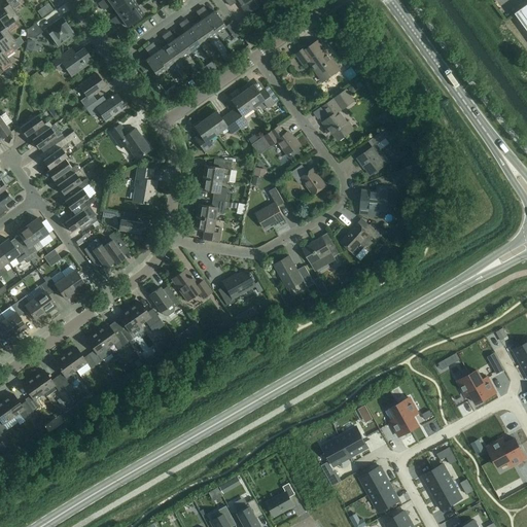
[(13,9),(5,0),(1,4),(4,9),(0,11),(0,20),(2,24),(9,33),(10,32),(19,27),(14,22),(20,18),(13,9)]
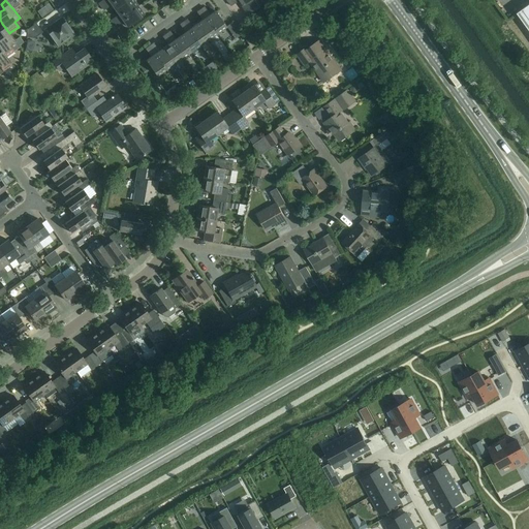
[(20,0),(5,0),(13,9),(22,3),(20,0)]
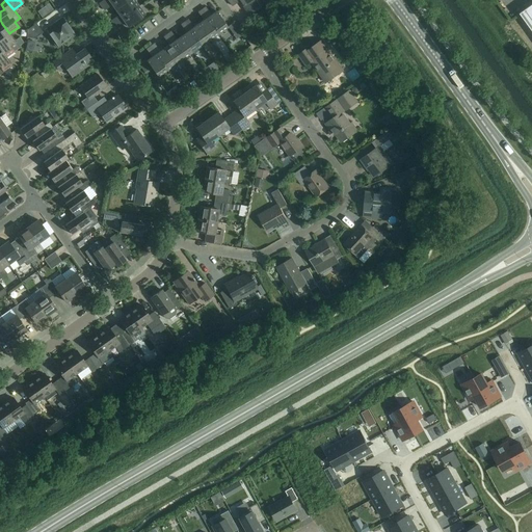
[(115,9),(128,0),(110,0),(102,6),(104,9),(112,4),(115,9)]
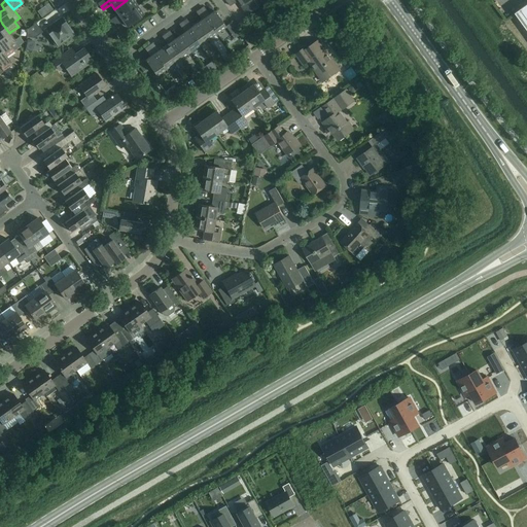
[(113,24),(137,6),(132,0),(127,0),(114,9),(117,14),(110,20),(113,24)]
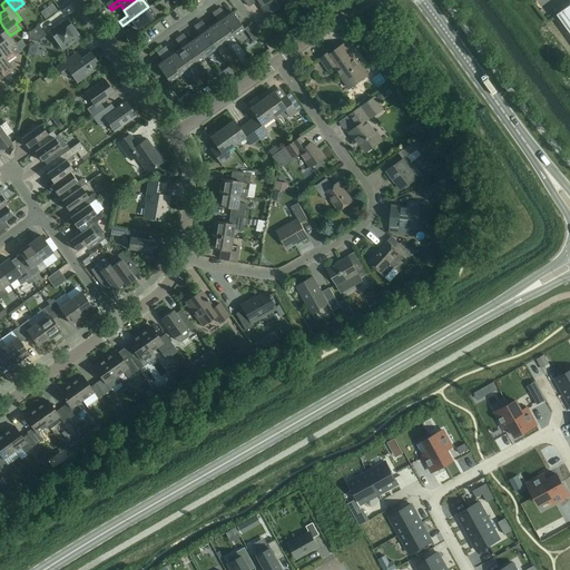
[(248,0),(246,2),(248,7),(253,3),(252,1),(253,0),(256,0),(261,6),(259,7),(266,16),(288,0),(248,0)]
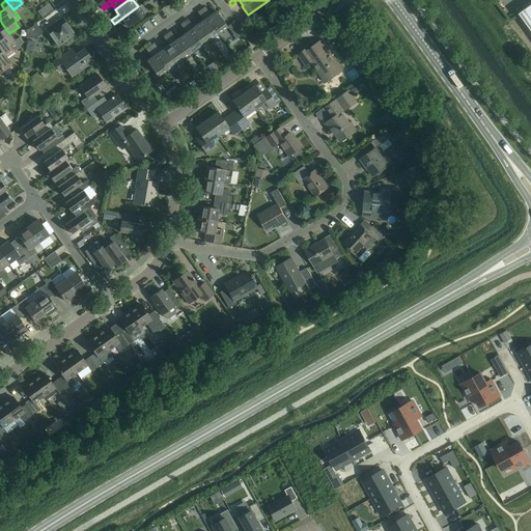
[(530,3),(519,14),(530,30),(530,3)]
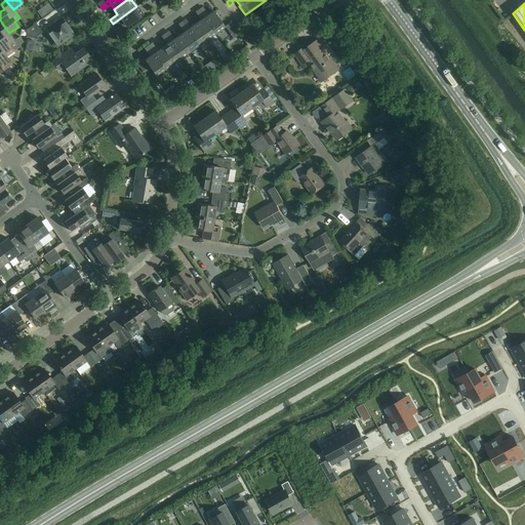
[(136,6),(113,24),(115,27),(122,22),(126,27),(143,14),(136,6)]
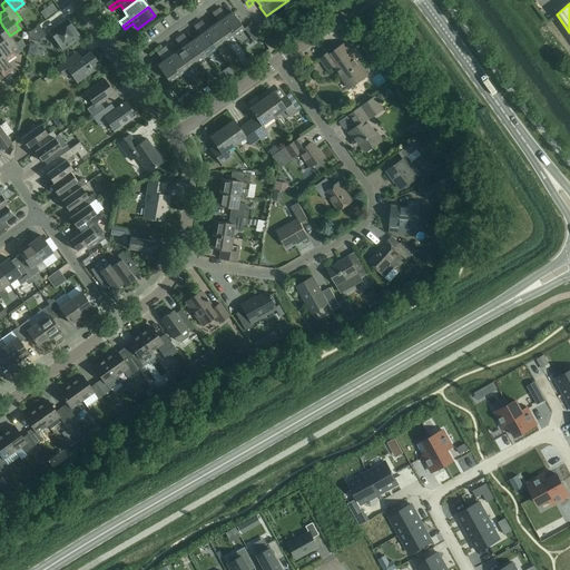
[(219,7),(216,10),(235,36),(244,29),(238,20),(242,18),(235,9),(224,17),(222,13),(223,12),(219,7)]
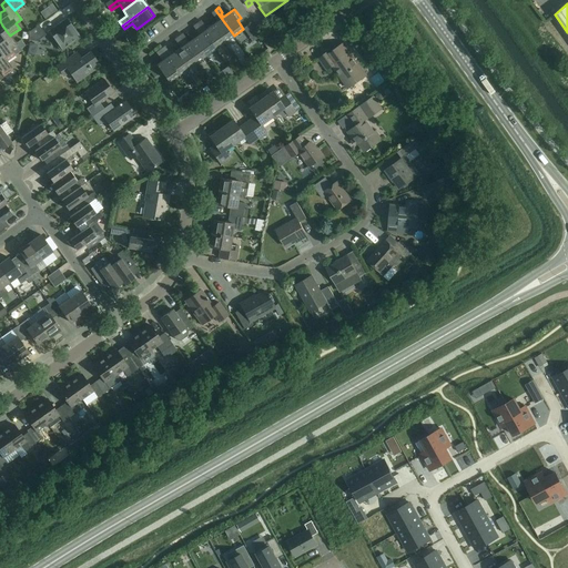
[(212,24),(224,42),(234,36),(215,10),(211,12),(214,18),(216,17),(219,20),(217,21),(212,24)]
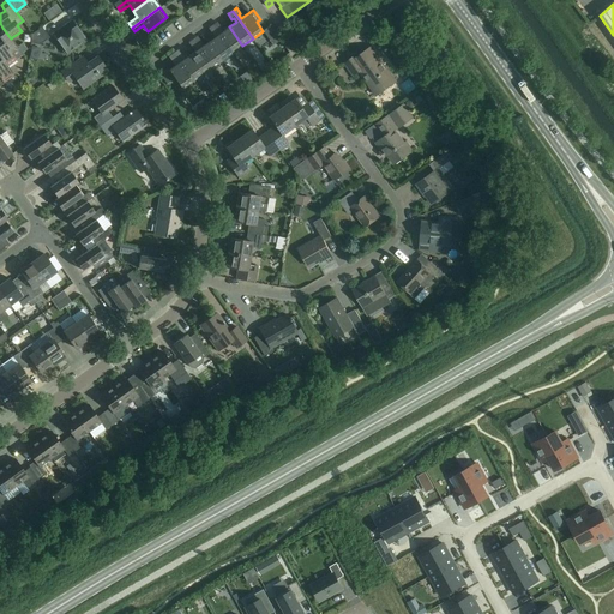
[(52,34),(66,54),(86,40),(72,19),(52,34)]
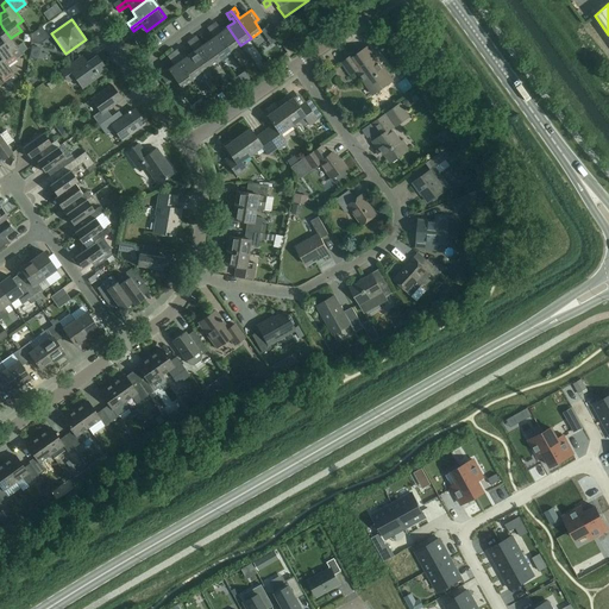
[(215,22),(211,25),(231,52),(240,45),(227,26),(220,32),(217,29),(219,27),(215,22)]
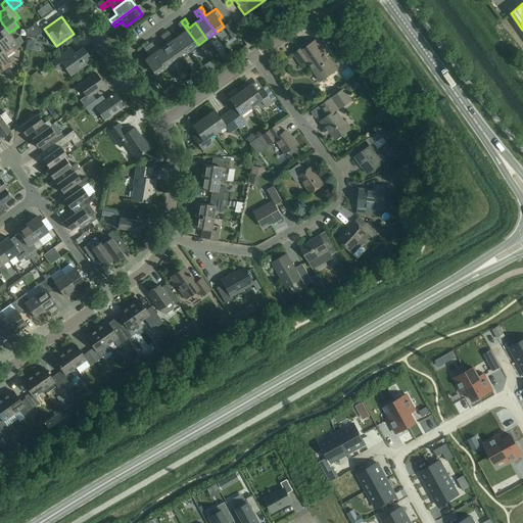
[(26,35),(34,37),(42,31),(36,21),(28,29),(26,35)]
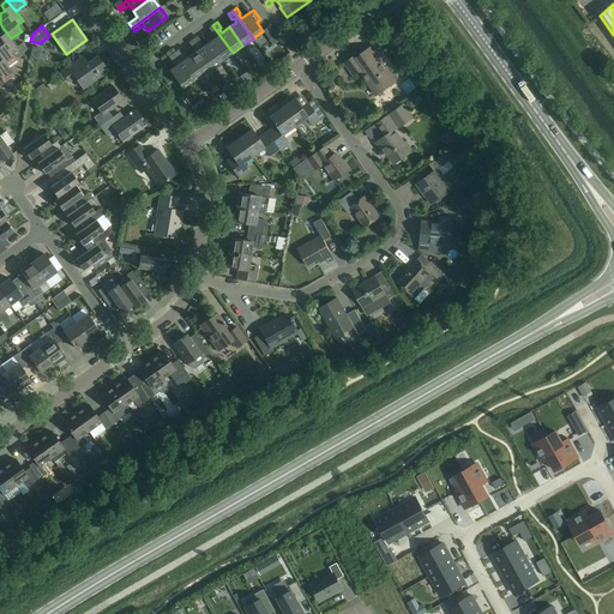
[(215,37),(209,41),(223,60),(233,53),(212,25),(209,28),(212,32),(214,31),(217,36),(215,37)]
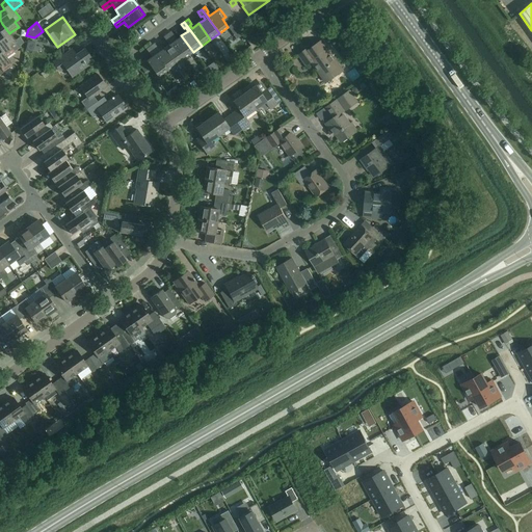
[(0,33),(0,49),(5,57),(15,51),(11,46),(17,42),(10,32),(9,33),(2,24),(0,25),(0,32),(1,33),(0,33)]
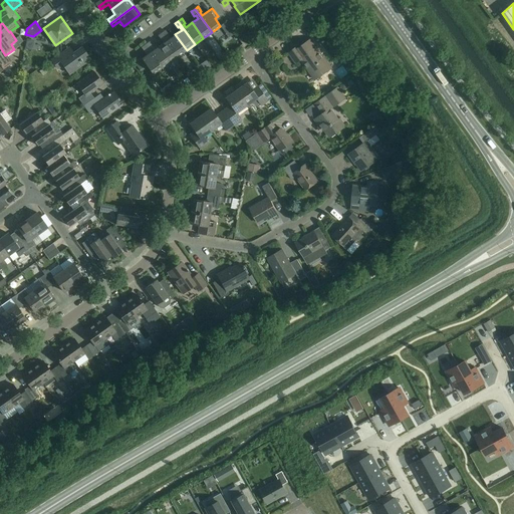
[(178,56),(187,50),(175,34),(169,39),(167,35),(168,34),(165,30),(162,33),(178,56)]
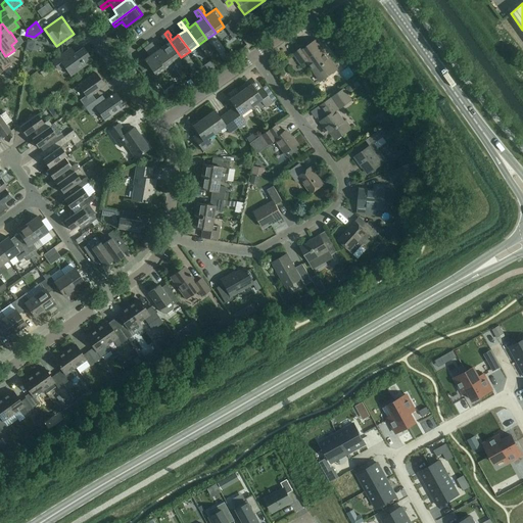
[(161,47),(173,63),(181,57),(164,34),(160,36),(163,40),(165,39),(168,42),(165,44),(161,47)]
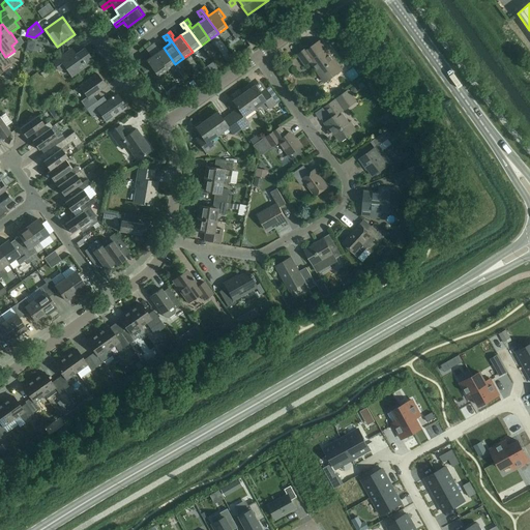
[(297,54),(304,65),(310,61),(324,82),(342,69),(328,51),(329,50),(321,39),(306,50),(305,49),(297,54)]
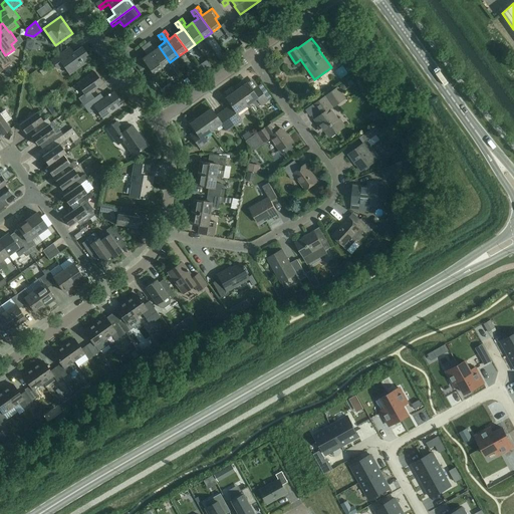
[(162,68),(170,62),(159,46),(152,50),(150,47),(152,46),(149,42),(145,44),(162,68)]
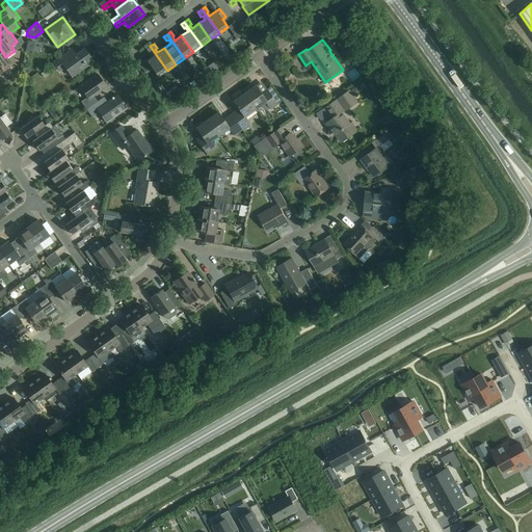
[(158,77),(167,71),(150,46),(145,49),(149,53),(151,52),(153,55),(147,60),(145,58),(138,63),(147,74),(153,70),(158,77)]
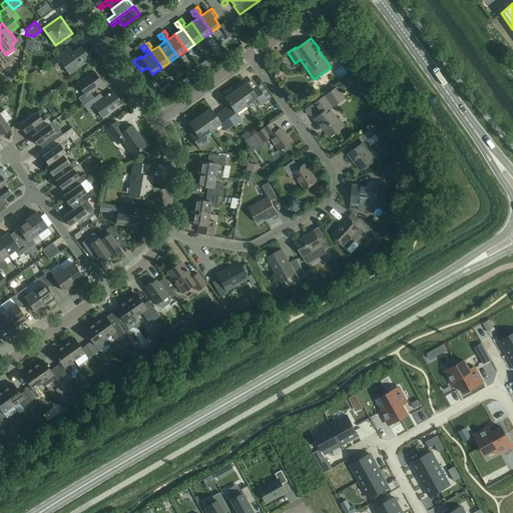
[(69,47),(51,60),(57,68),(62,64),(69,73),(90,58),(81,46),(73,52),(69,47)]
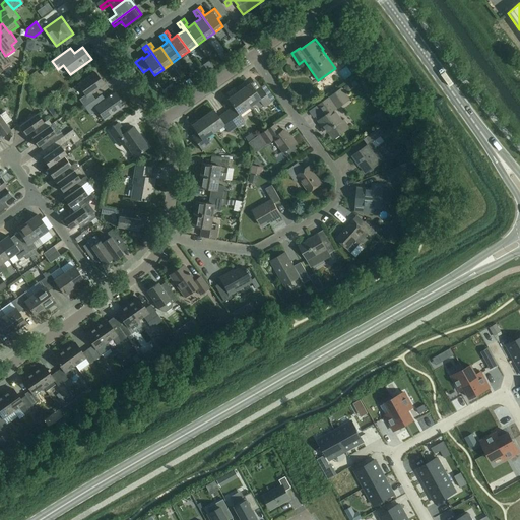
[(12,64),(5,56),(0,48),(0,65),(3,70),(12,64)]
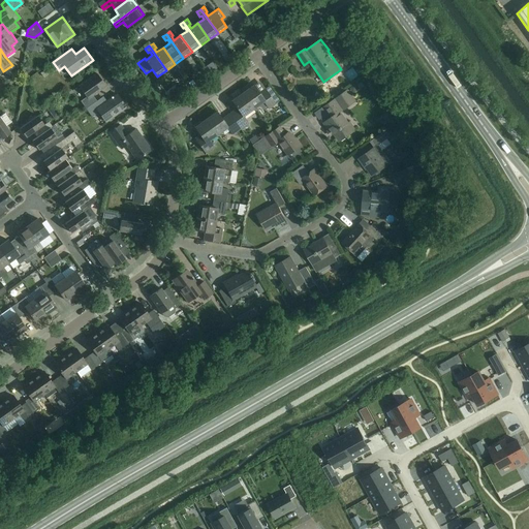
[(106,86),(96,72),(78,86),(86,97),(81,101),(86,109),(97,100),(93,95),(106,86)]
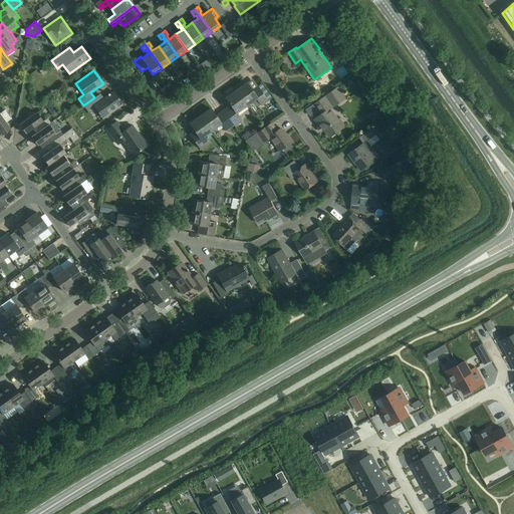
[(247,82),(236,90),(246,104),(256,98),(261,105),(268,100),(257,85),(252,89),(247,82)]
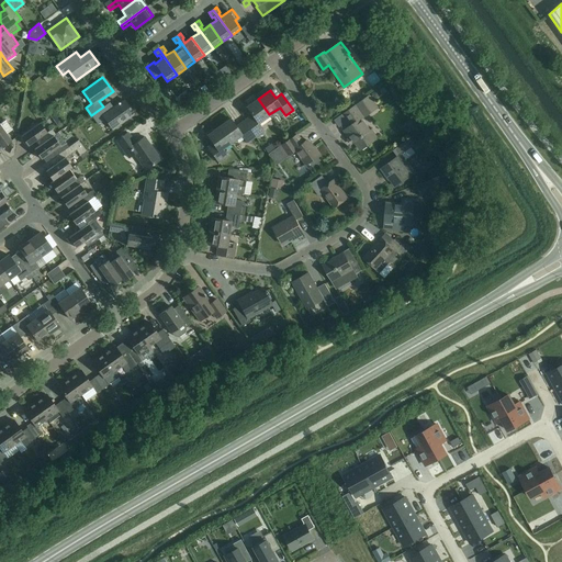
[(344,131),(352,143),(355,142),(360,149),(375,138),(377,136),(371,130),(370,131),(361,119),(378,108),(369,96),(344,114),(352,125),(344,131)]
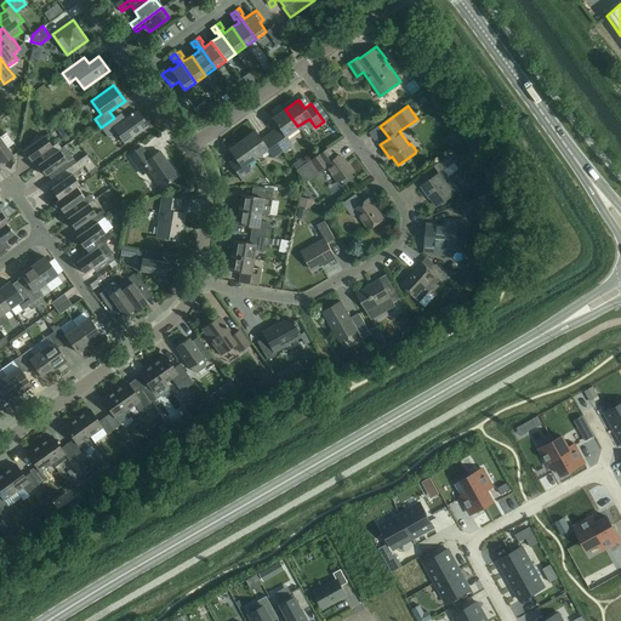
[(121,113),(114,118),(101,127),(108,137),(115,131),(124,143),(148,126),(137,109),(132,113),(132,112),(130,113),(131,114),(125,118),(121,113)]
